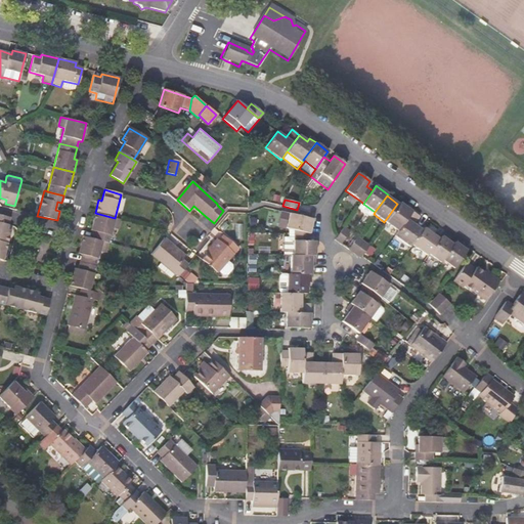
[(384,222),(397,231),(411,211),(399,202),(397,204),(384,222)]
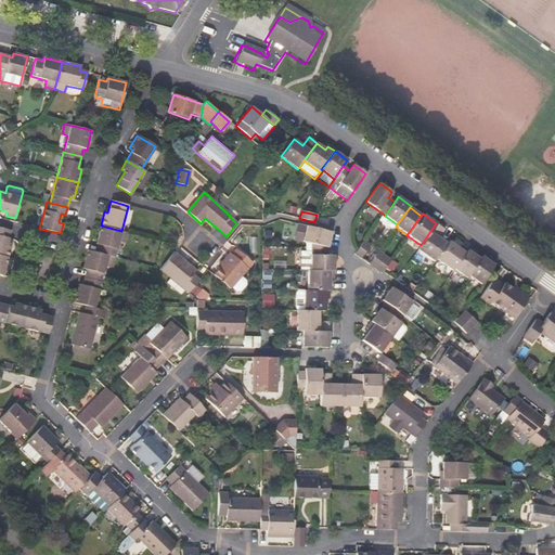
[(448,244),(438,237),(443,229),(436,223),(421,245),(416,249),(434,262),(437,259),(448,244)]
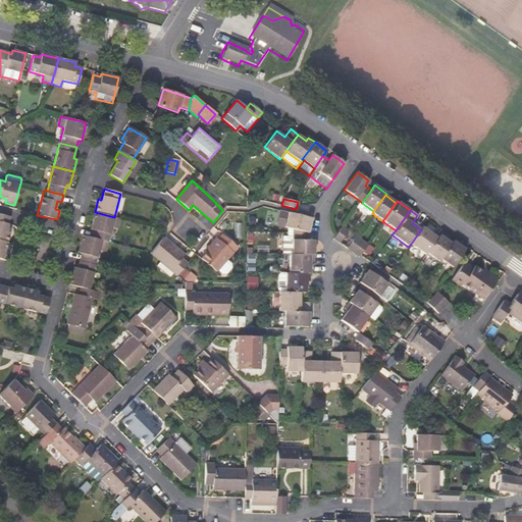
[(93,229),(92,238),(108,242),(111,227),(117,228),(120,219),(114,217),(95,212),(90,229),(93,229)]
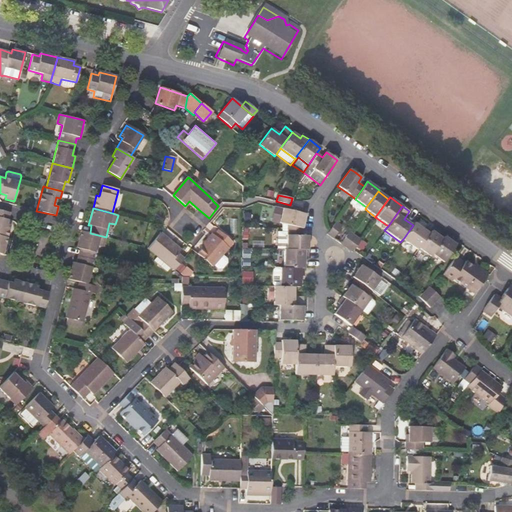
[(305,213),(282,208),(279,223),(282,223),(288,225),(302,228),(303,221),(305,213)]
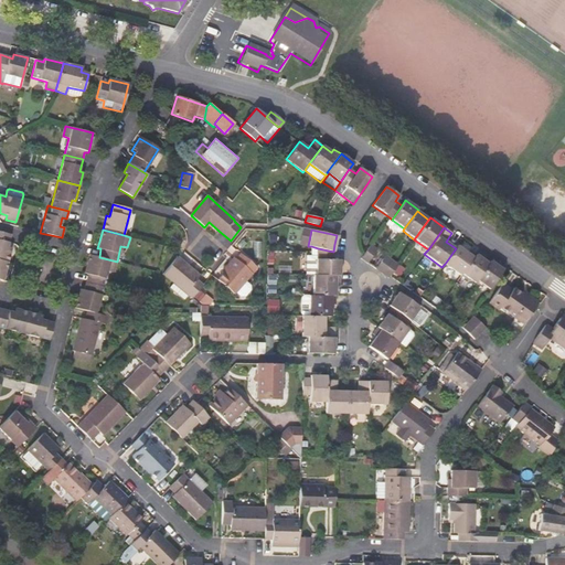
[(0,232),(0,260),(8,263),(12,247),(8,247),(11,235),(0,232)]
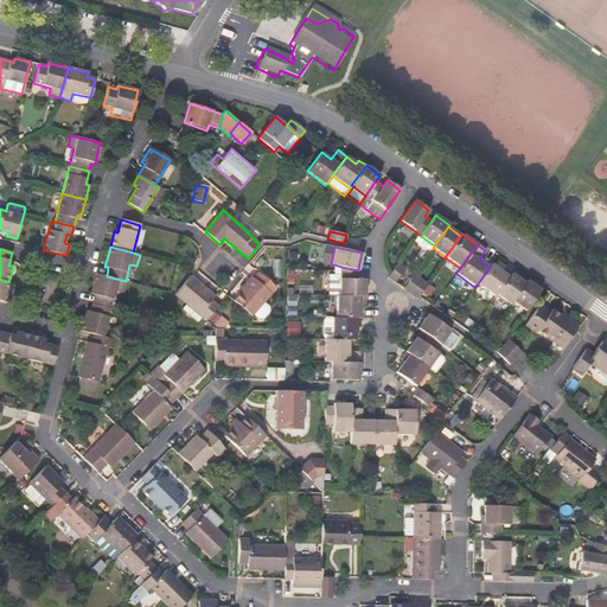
[(387,278),(395,283),(406,268),(397,263),(390,274),(387,278)]
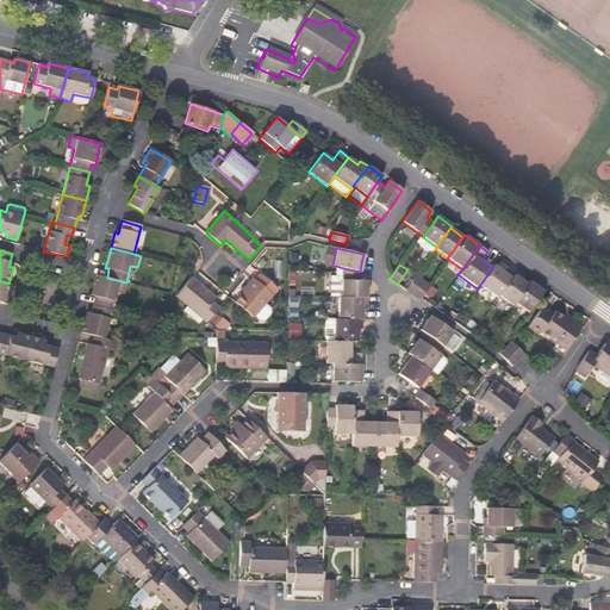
[(367,280),(359,280),(360,272),(343,268),(336,266),(335,272),(331,272),(331,297),(338,297),(341,297),(366,298),(366,292),(367,280)]
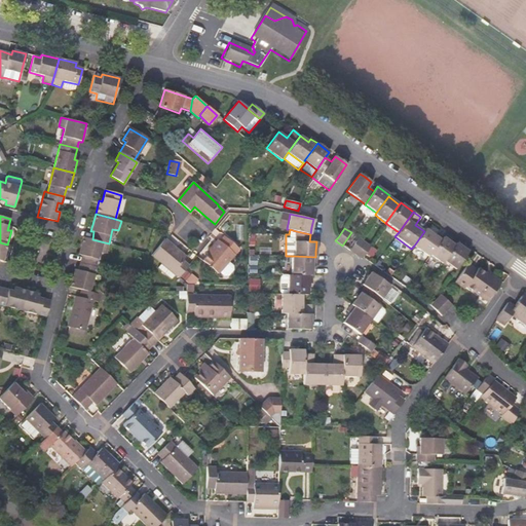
[(414,246),(428,256),(430,254),(443,236),(437,232),(435,235),(425,229),(424,231),(414,246)]
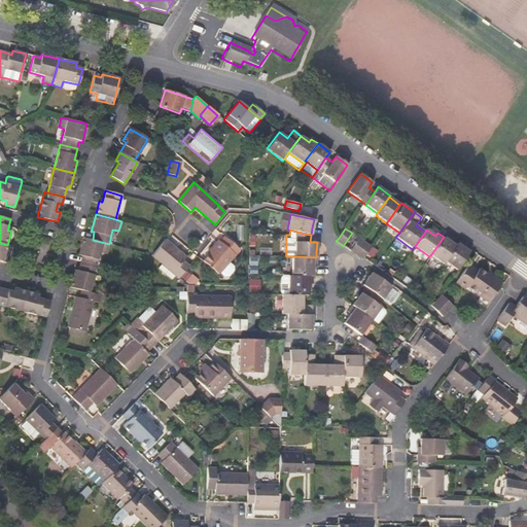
[(455,245),(444,237),(431,254),(443,262),(445,260),(455,245)]
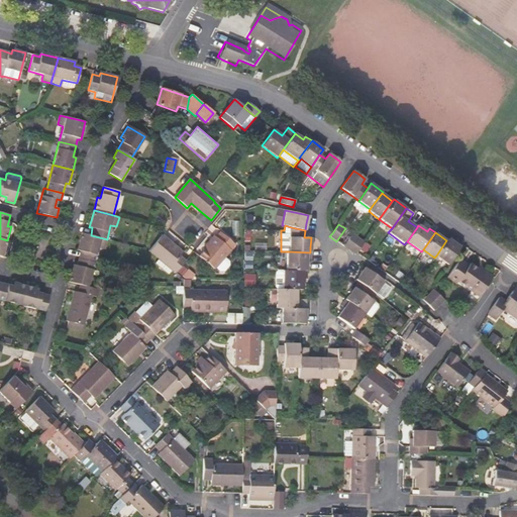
[(91,235),(82,233),(78,250),(81,250),(79,259),(95,263),(99,247),(104,248),(107,239),(91,235)]
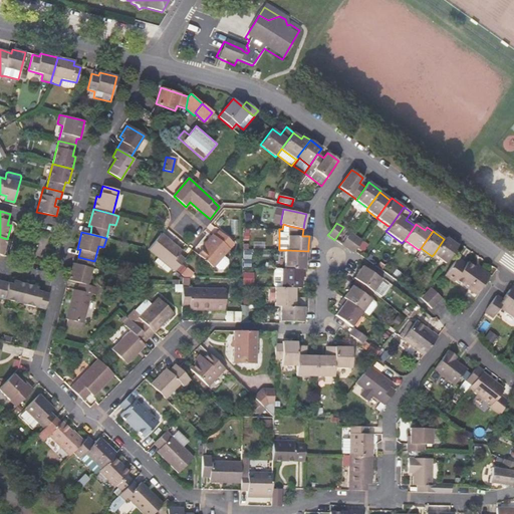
[(218,232),(214,237),(212,235),(202,247),(203,248),(197,255),(212,267),(232,244),(218,232)]
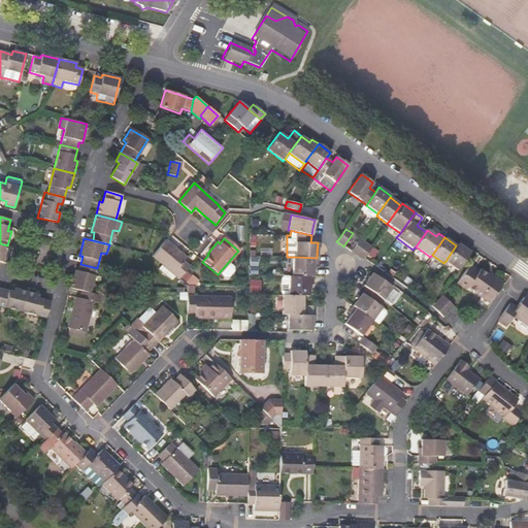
[(366,243),(360,239),(351,252),(357,256),(366,243)]
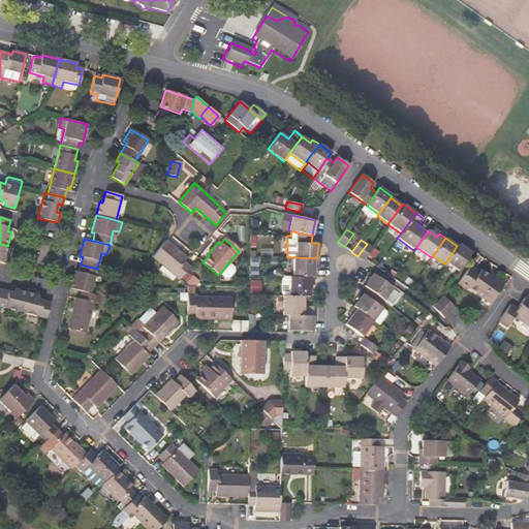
[(180,279),(190,268),(184,262),(187,258),(165,241),(152,256),(163,266),(159,270),(173,282),(177,277),(180,279)]
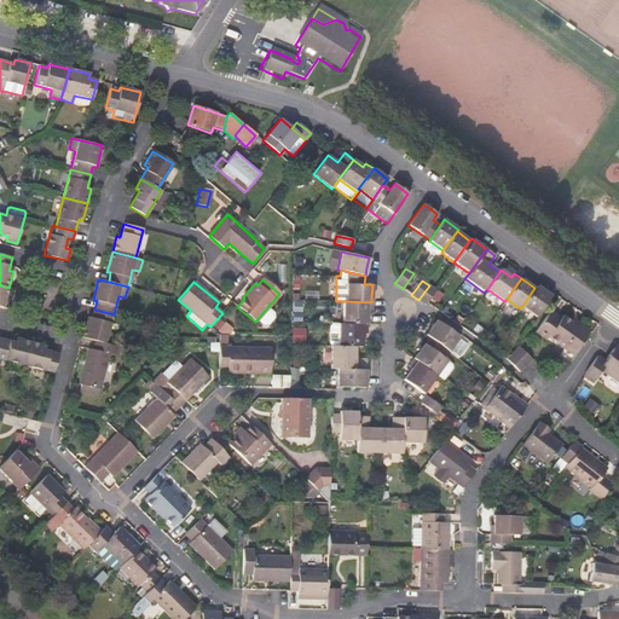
[(435,290),(434,289),(429,285),(418,300),(426,305),(427,302),(435,290)]
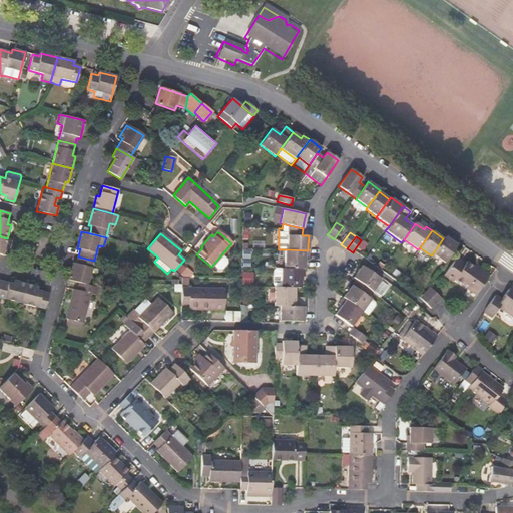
[(457,244),(445,236),(443,238),(433,253),(445,263),(457,244)]
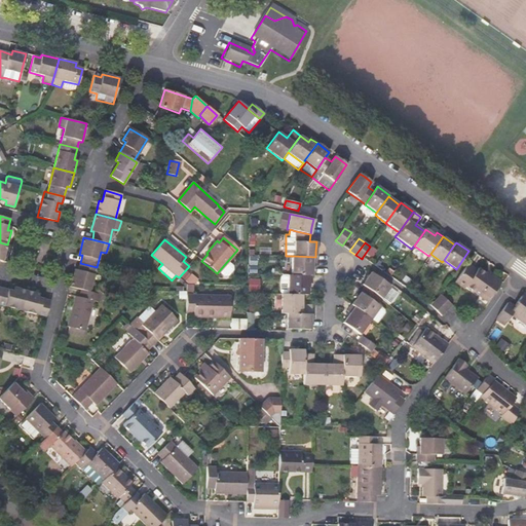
[(312,275),(312,268),(312,264),(315,264),(315,257),(294,256),(292,256),(291,275),(312,275)]
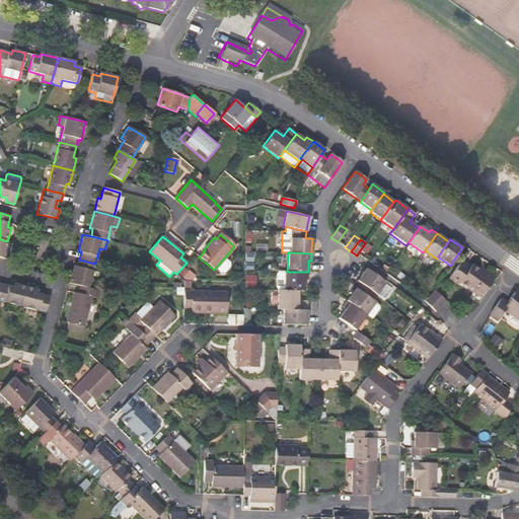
[(95,264),(79,260),(77,267),(73,267),(69,283),(80,286),(94,290),(97,280),(91,279),(95,264)]
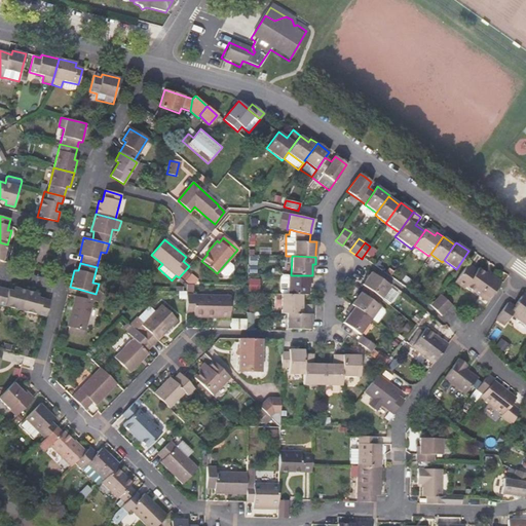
[(479,293),(488,299),(501,280),(493,274),(491,276),(479,267),(477,269),(467,263),(454,283),(463,290),(465,287),(477,296),(479,293)]
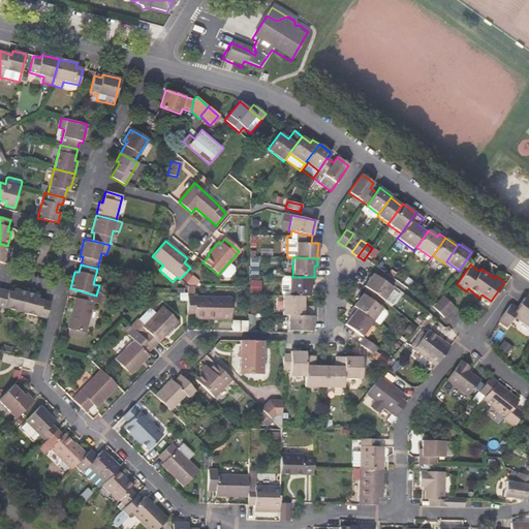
[(192,271),(190,268),(180,279),(187,285),(194,286),(197,280),(195,277),(192,271)]
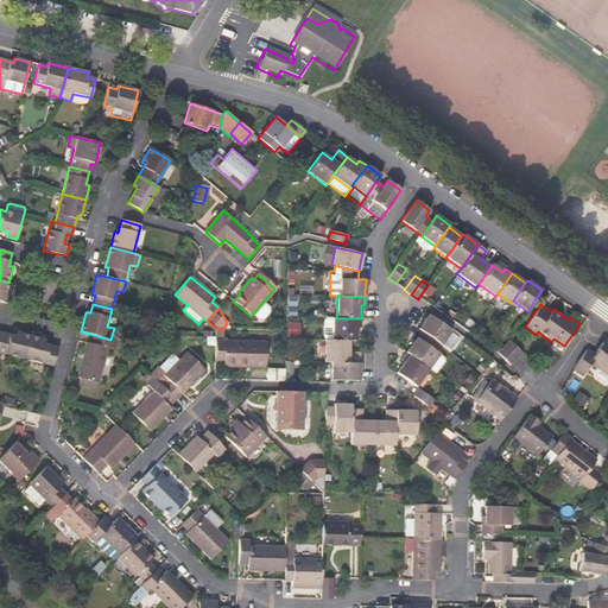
[(450,331),(443,325),(428,315),(423,322),(418,329),(420,331),(441,346),(450,331)]
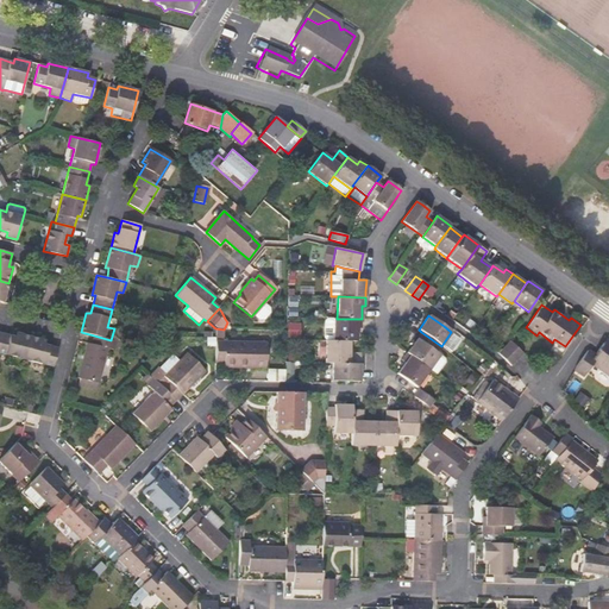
[(337,319),(333,319),(327,318),(325,321),(324,338),(327,340),(332,340),(349,341),(356,341),(357,328),(360,328),(362,319),(337,319)]
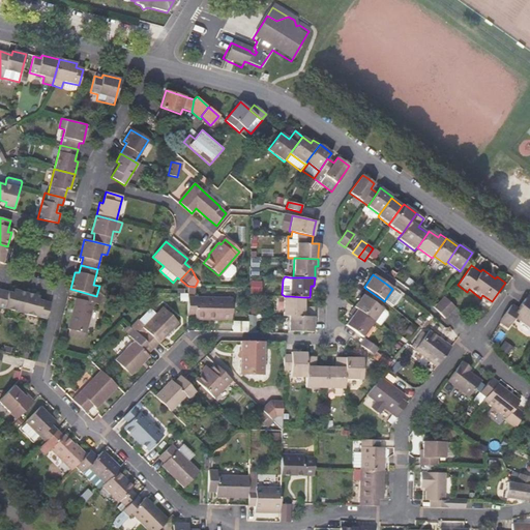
[(354,307),(374,321),(379,325),(387,315),(386,313),(382,310),(380,307),(384,301),(366,289),(354,307)]
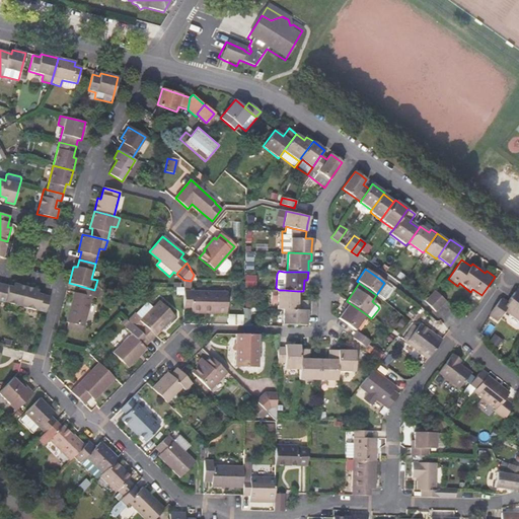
[(0,301),(22,307),(27,287),(13,284),(12,287),(2,285),(0,293),(0,301)]
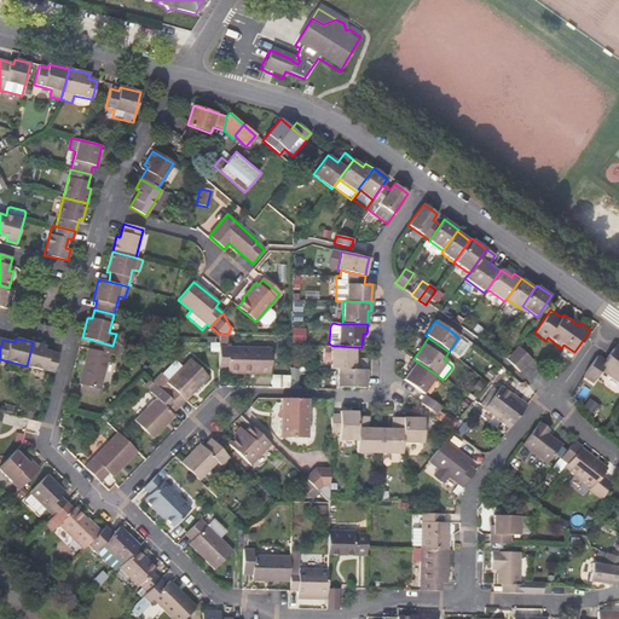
[(116,347),(113,346),(96,341),(93,351),(88,350),(79,383),(81,385),(80,392),(96,397),(98,389),(99,389),(109,354),(114,356),(116,347)]
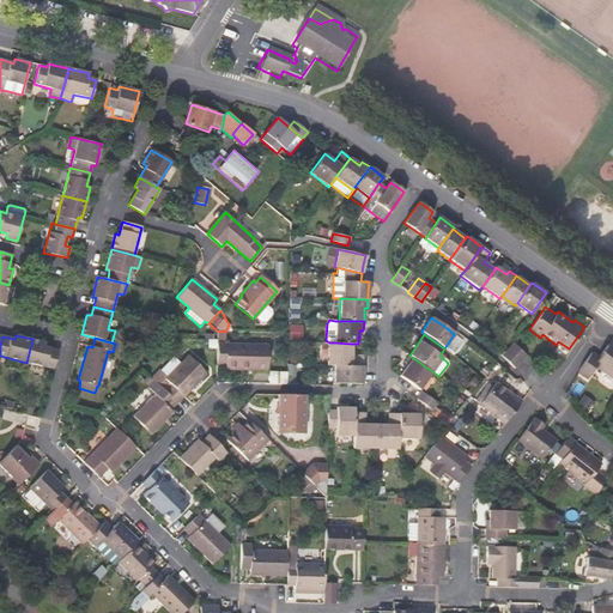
[(26,363),(54,369),(55,369),(60,350),(47,347),(48,343),(32,339),(26,363)]
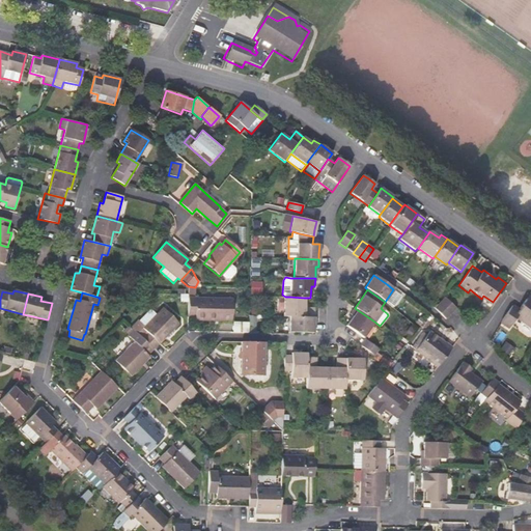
[(304,305),(304,298),(289,297),(285,297),(283,297),(283,316),(289,316),(313,317),(314,308),(305,308),(304,305)]
